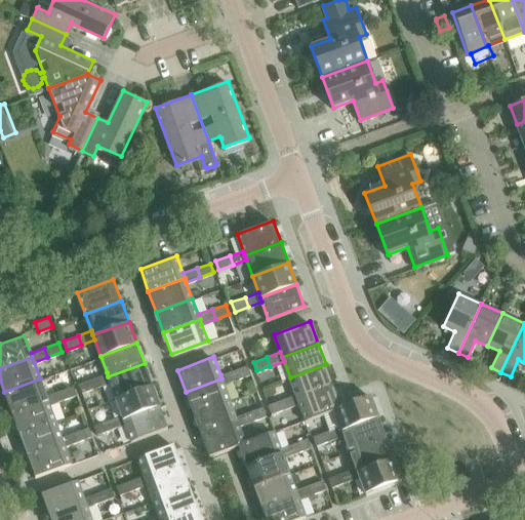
[(116,397),(152,384),(145,363),(108,376),(110,381),(116,397)]
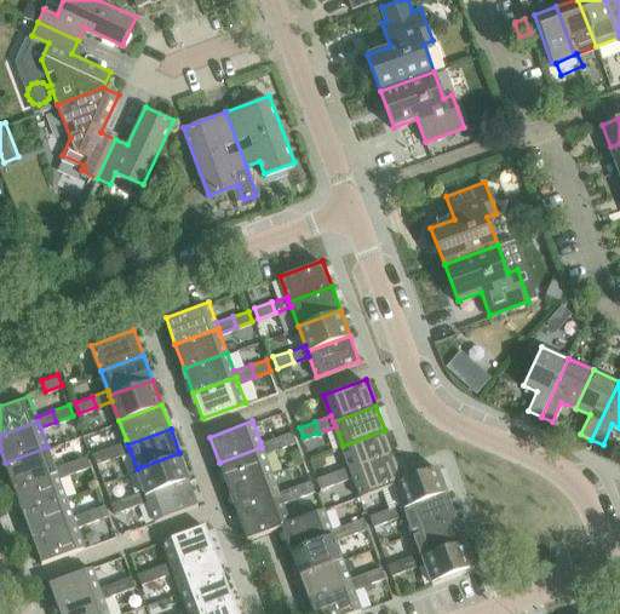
[(292,430),(276,436),(280,446),(297,440),(292,430)]
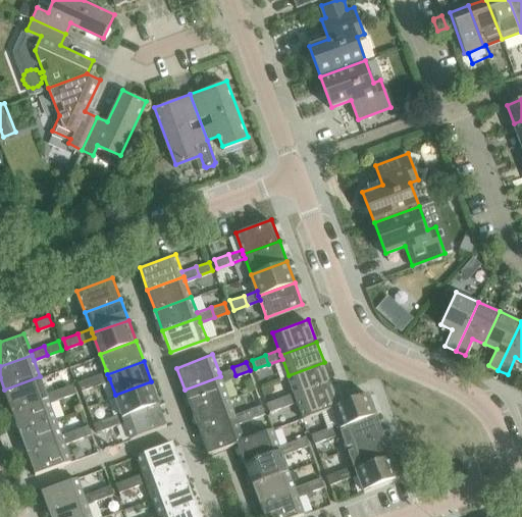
[(294,391),(296,396),(331,382),(324,362),(289,375),(294,391)]
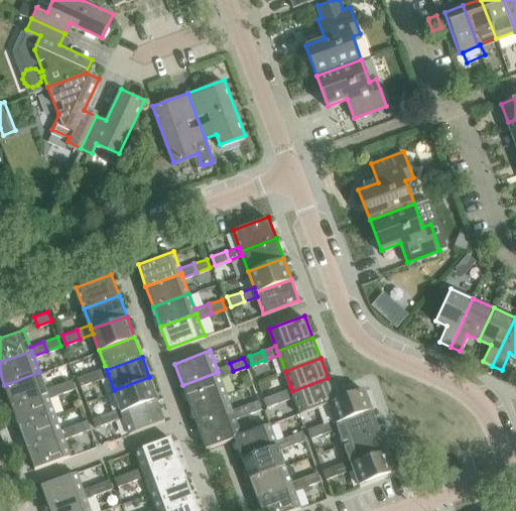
[(220,376),(233,371),(230,363),(217,368),(218,372),(220,376)]
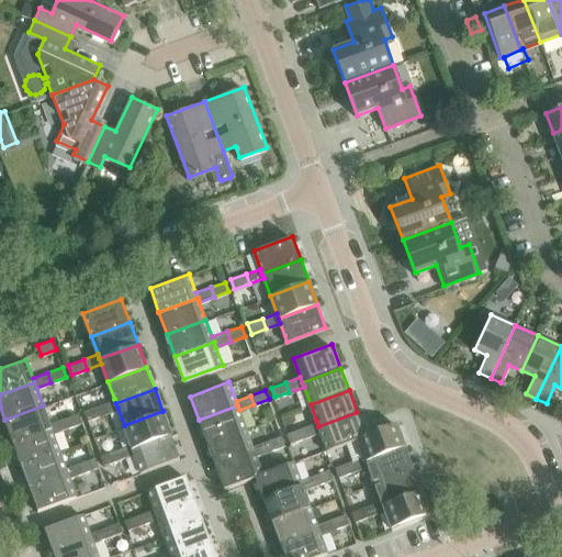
[(114,399),(100,404),(103,413),(117,408),(115,403),(114,399)]
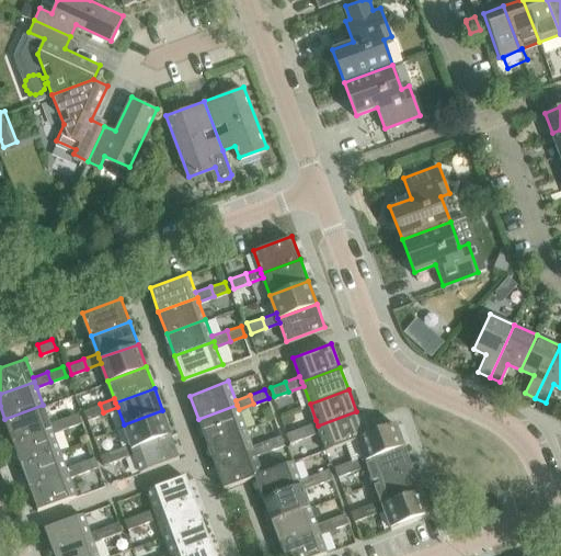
[(103,412),(100,404),(84,409),(88,418),(103,412)]
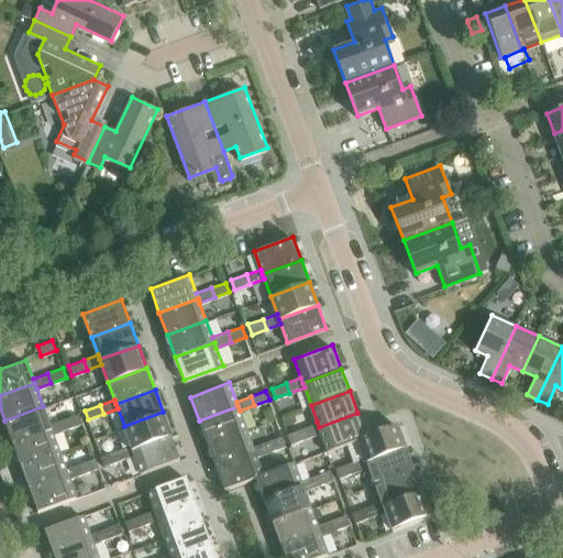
[(4,420),(12,442),(51,428),(50,423),(43,406),(4,420)]
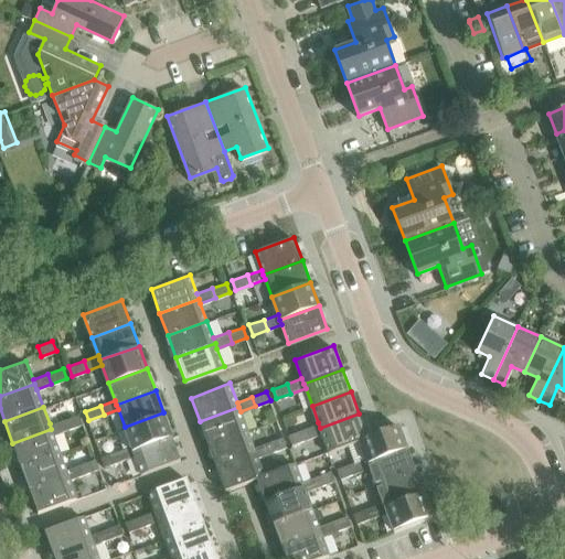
[(200,421),(208,443),(247,430),(241,411),(238,407),(200,421)]
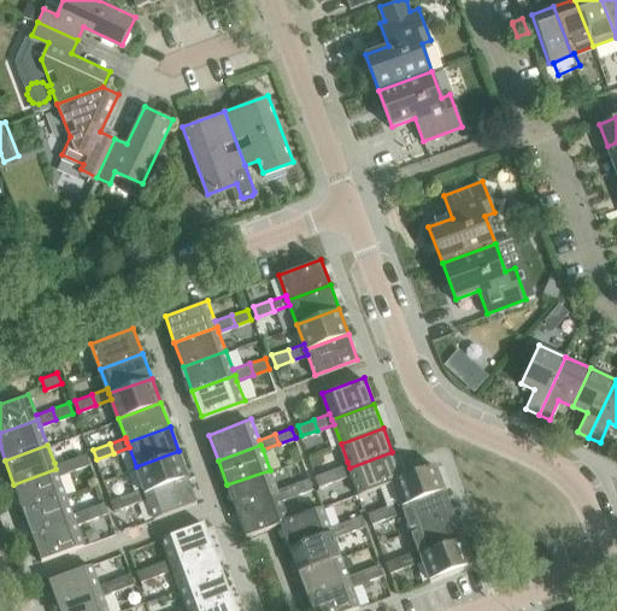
[(87,451),(70,458),(74,468),(90,462),(87,451)]
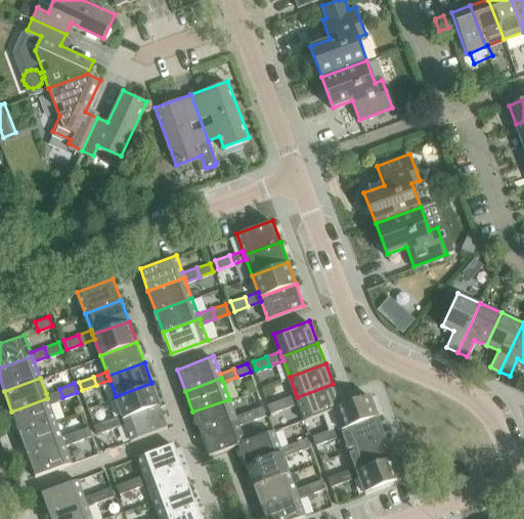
[(160,404),(151,383),(116,396),(122,413),(123,418),(160,404)]
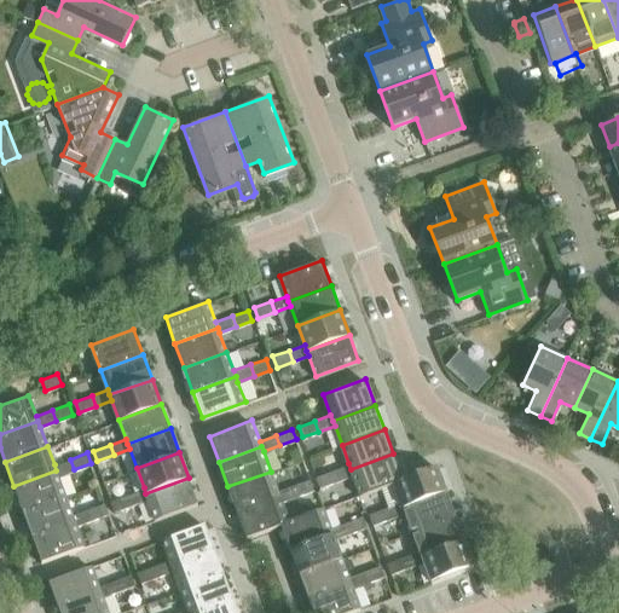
[(403,478),(393,454),(351,469),(352,474),(360,495),(394,483),(394,481),(403,478)]
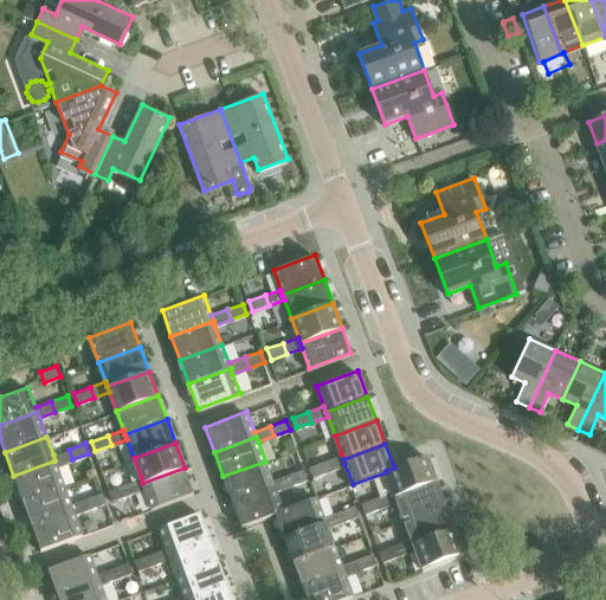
[(57,465),(72,459),(69,450),(53,455),(55,460),(57,465)]
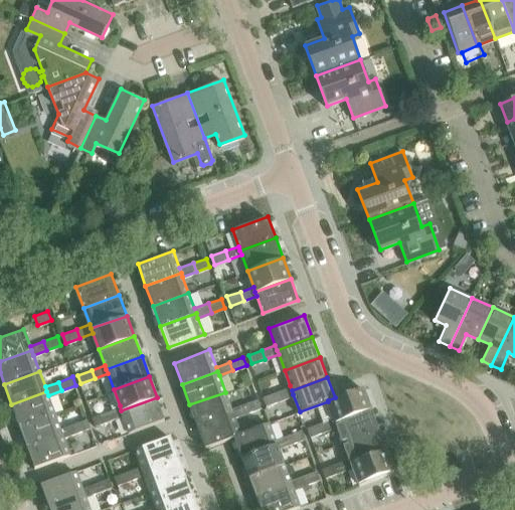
[(290,385),(277,390),(280,399),(293,394),(292,390),(290,385)]
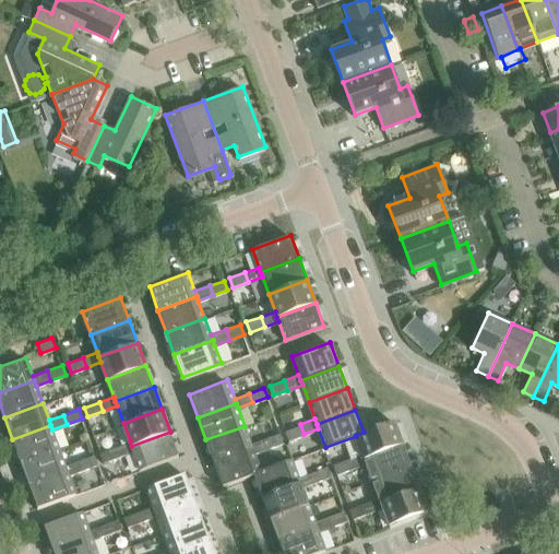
[(394,421),(364,432),(356,435),(356,436),(363,452),(365,458),(403,444),(394,421)]
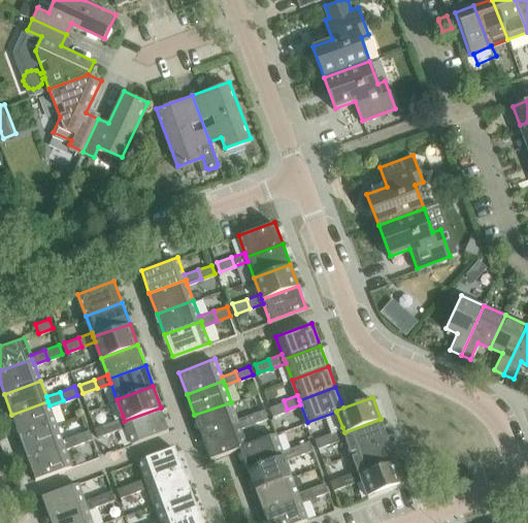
[(273,415),(287,410),(284,400),(270,405),(273,415)]
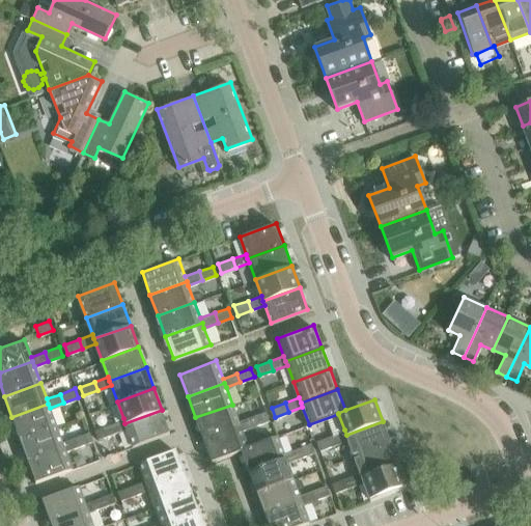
[(11,417),(20,438),(56,424),(50,408),(48,404),(11,417)]
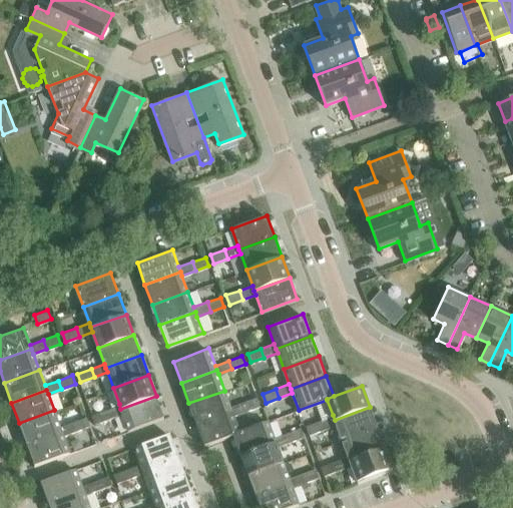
[(188,403),(196,424),(231,411),(230,406),(224,391),(188,403)]
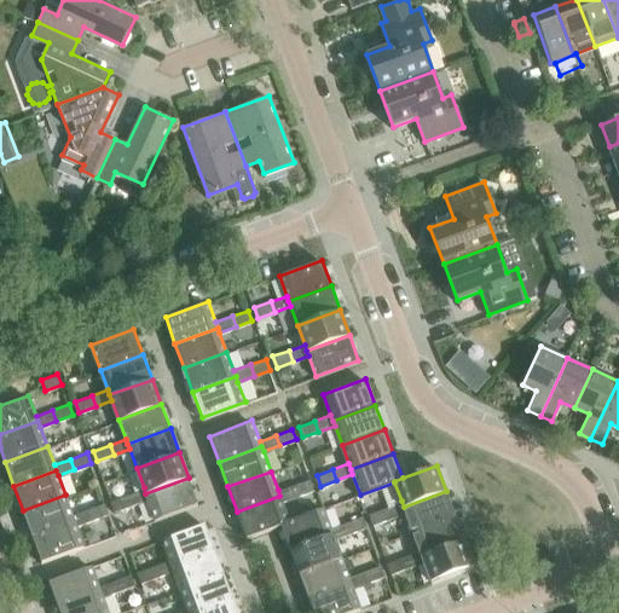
[(145,493),(148,498),(155,519),(197,503),(189,478),(145,493)]
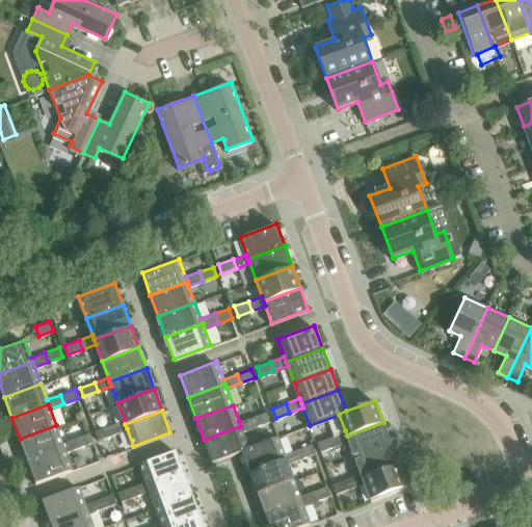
[(266,411),(253,416),(256,425),(270,420),(266,411)]
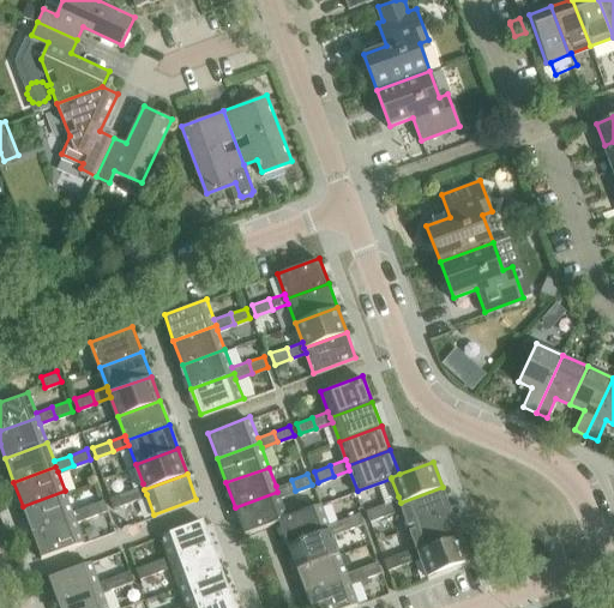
[(280,497),(295,491),(292,480),(276,486),(277,492),(280,497)]
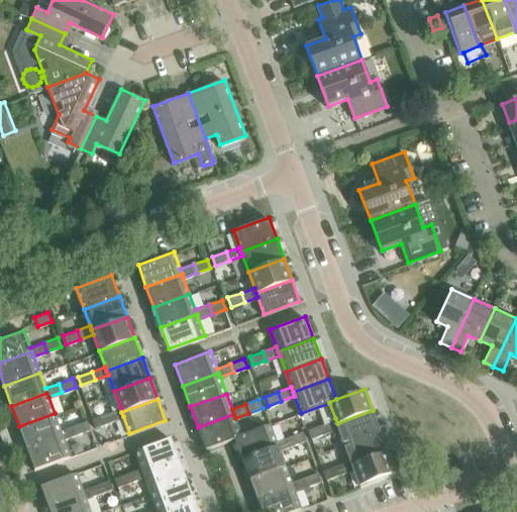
[(120,407),(107,412),(110,421),(123,416),(121,412),(120,407)]
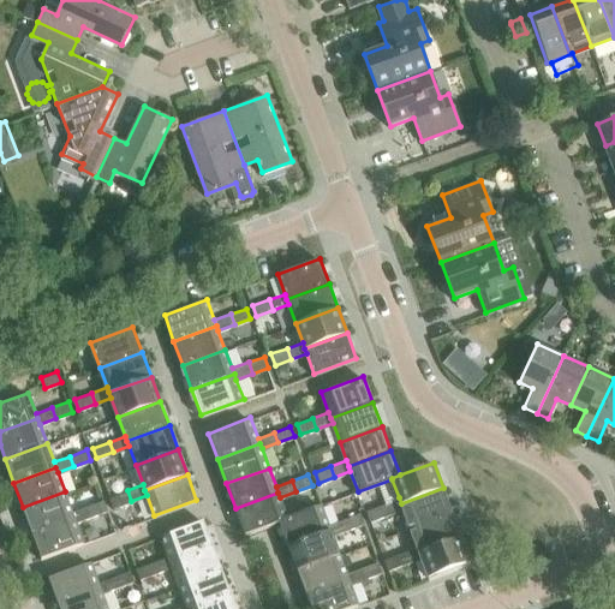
[(452,512),(443,488),(401,503),(402,508),(410,527),(452,512)]
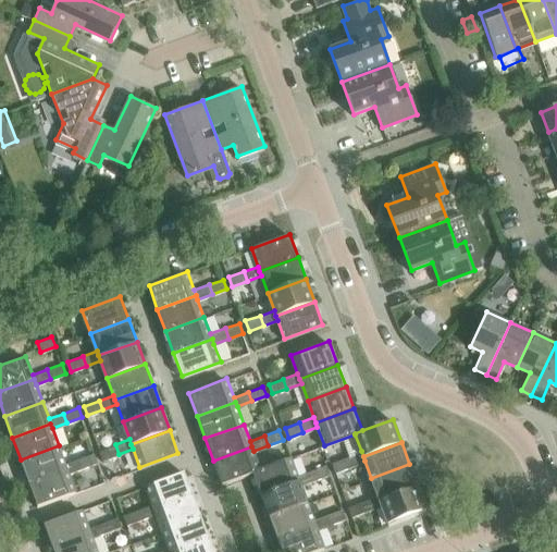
[(119,454),(115,444),(100,450),(103,460),(119,454)]
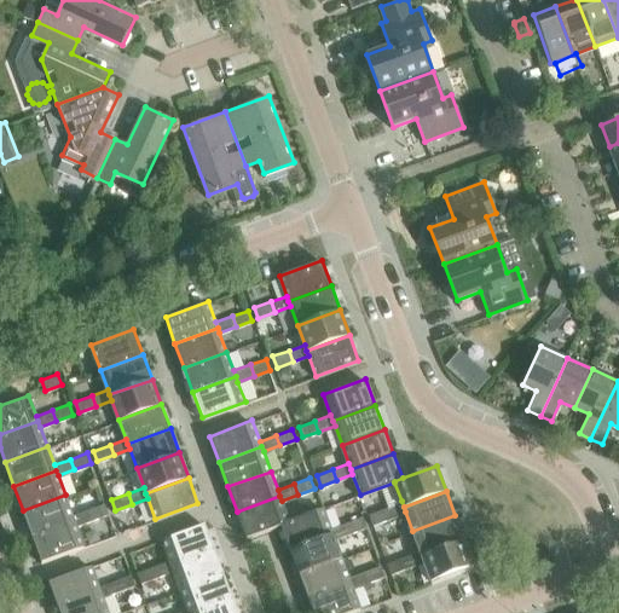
[(23,510),(32,535),(74,520),(73,514),(65,495),(23,510)]
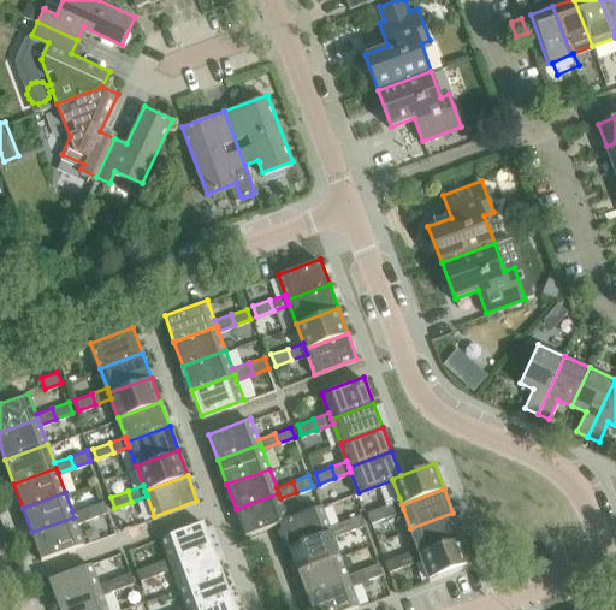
[(246,534),(279,521),(288,517),(288,516),(280,498),(278,493),(236,509),(246,534)]
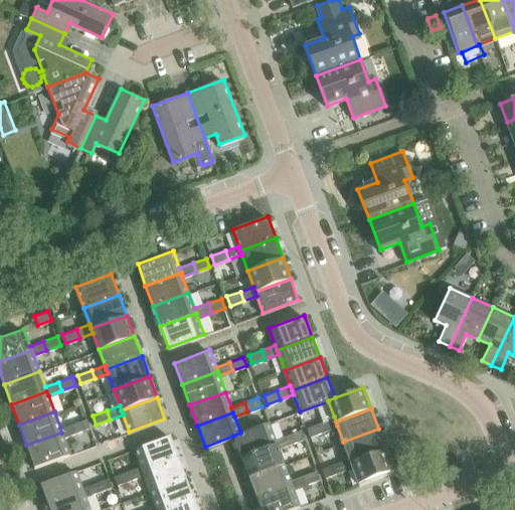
[(334,416),(320,421),(324,431),(337,426),(336,421),(334,416)]
